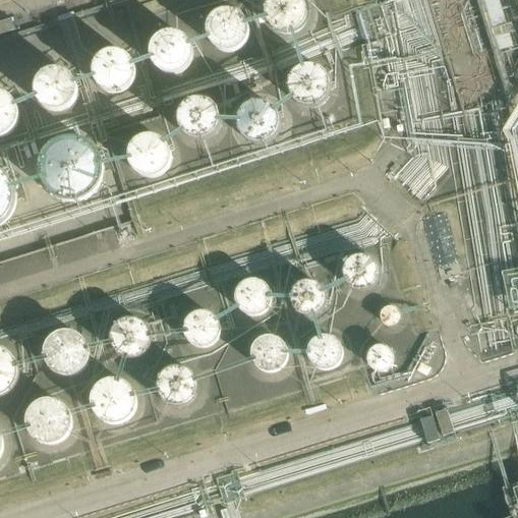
[(310,15),(311,9),(310,4),(308,0),(266,0),(265,4),(264,9),(265,14),(266,19),(269,23),(273,27),(277,31),(282,32),(287,33),(292,33),(297,31),(302,27),(305,24),(308,19),(310,15)]
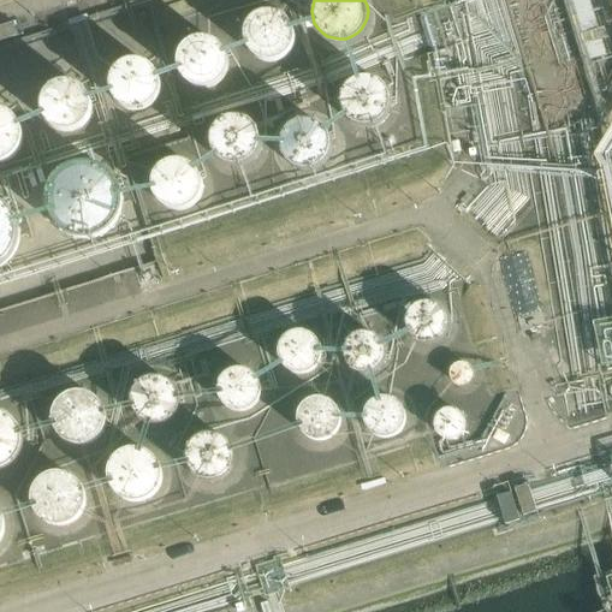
[(560,0),(581,65),(604,58),(584,0),(560,0)]
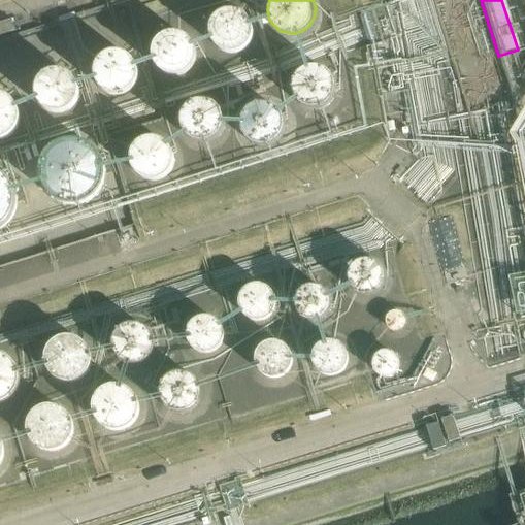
[(254,33),(255,28),(254,23),(253,18),(250,12),(245,8),(240,5),(235,4),(230,3),(225,4),(220,6),(215,9),(211,13),(208,19),(207,24),(207,30),(208,35),(210,40),(214,44),(219,47),(224,50),(229,51),(234,51),(239,50),(244,46),(249,43),(252,38),(254,33)]
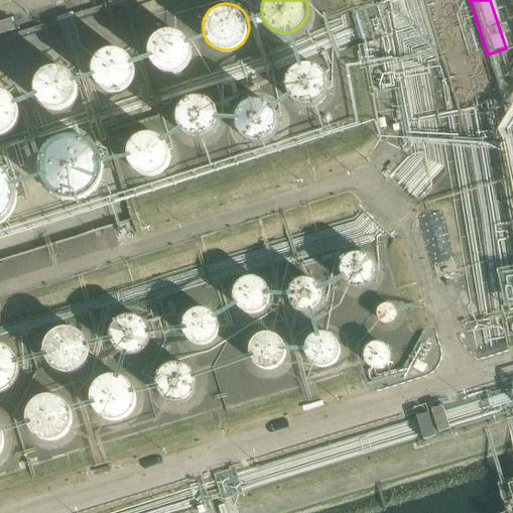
[(191,51),(193,46),(191,40),(189,35),(186,30),(182,27),(177,24),(171,23),(166,23),(160,24),(155,27),(151,31),(148,35),(146,40),(145,46),(146,51),(148,57),(151,61),(156,66),(161,68),(166,70),(172,70),(177,68),(182,66),(186,61),(189,56),(191,51)]
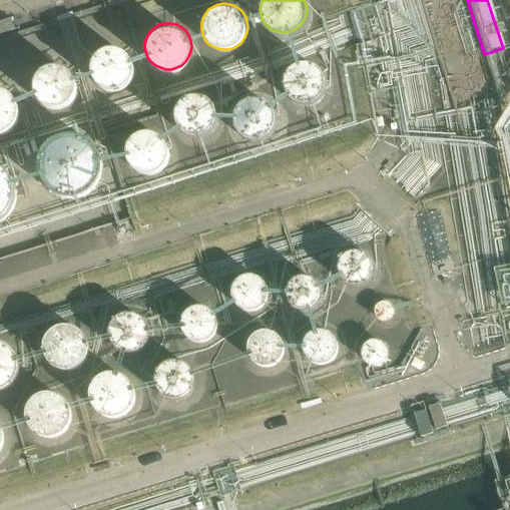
[(134,74),(135,68),(134,63),(132,58),(130,53),(126,50),(121,47),(116,45),(111,45),(105,46),(100,48),(96,51),(93,55),(90,59),(89,65),(89,70),(90,75),(92,80),(95,84),(100,88),(104,90),(110,91),(115,91),(120,89),(125,87),(129,83),(132,79),(134,74)]
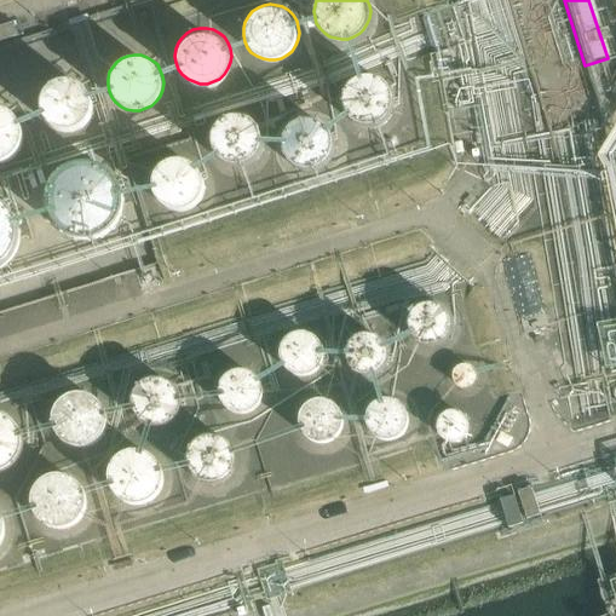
[(396,101),(395,95),(393,88),(391,84),(386,79),(381,75),(375,73),(369,72),(363,72),(357,73),(352,75),(347,80),(344,85),(340,91),(339,97),(340,103),(341,109),(344,115),(349,119),(353,124),(360,126),(366,127),(372,126),(378,125),(384,122),(387,117),(392,113),(395,107),(396,101)]
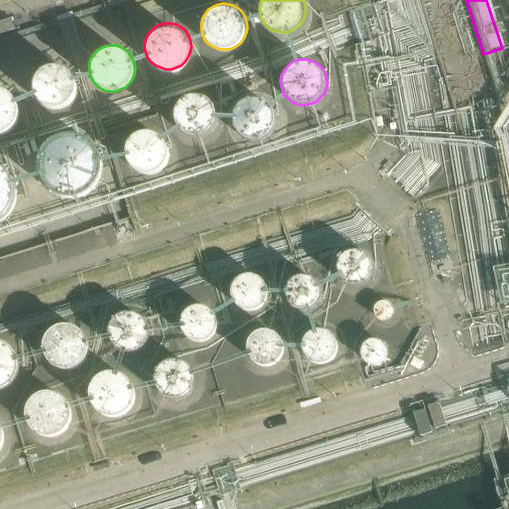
[(76,92),(77,87),(77,81),(75,76),(72,71),(68,67),(63,64),(58,63),(53,62),(47,63),(42,65),(38,69),(34,73),(32,78),(31,84),(31,89),(33,95),(35,99),(39,103),(44,106),(49,108),(55,108),(60,107),(66,105),(70,102),(73,97),(76,92)]
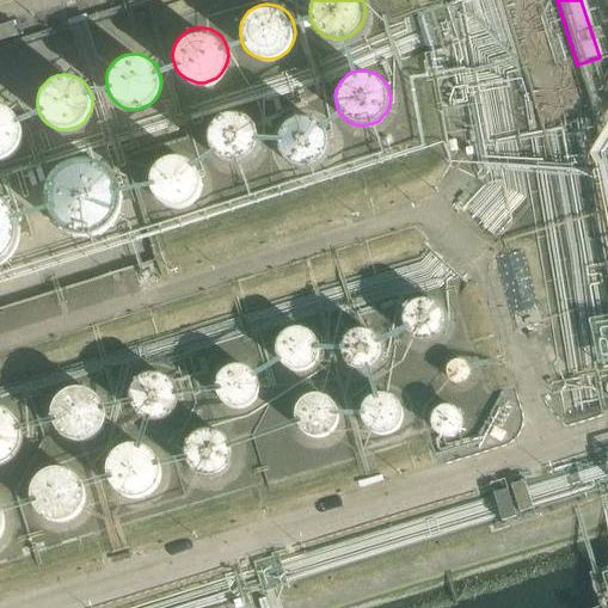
[(20,133),(20,127),(19,120),(16,114),(12,109),(6,105),(0,103),(0,157),(6,154),(11,151),(16,146),(19,140),(20,133)]
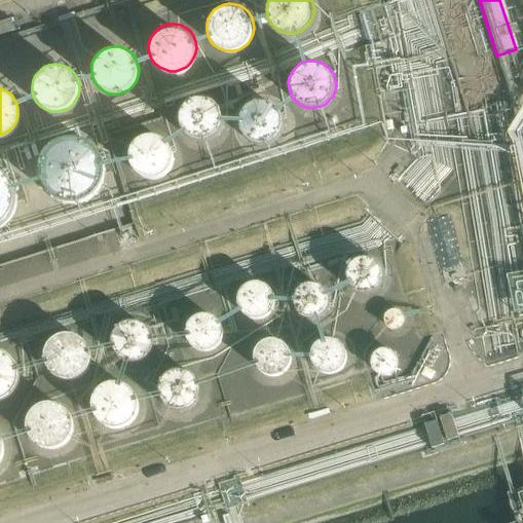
[(225,123),(226,118),(226,113),(225,108),(222,104),(219,100),(215,97),(211,95),(206,94),(200,94),(195,95),(190,97),(186,100),(183,104),(181,108),(179,113),(179,118),(180,123),(182,127),(184,133),(188,136),(192,139),(197,140),(202,141),(208,140),(213,139),(217,136),(221,133),(223,128),(225,123)]
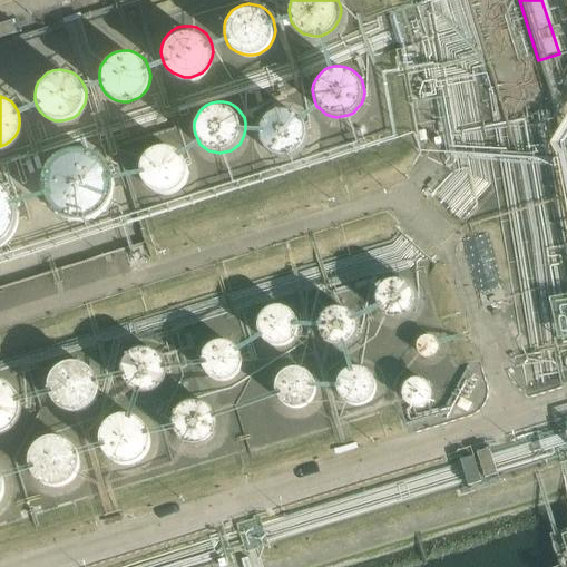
[(310,139),(311,133),(310,127),(308,121),(305,116),(301,113),(295,109),(290,108),(283,107),(277,108),(272,110),(267,115),(263,119),(261,124),(260,130),(260,136),(261,142),(263,147),(267,152),(272,155),(277,157),(283,158),(290,158),(295,156),(301,154),(305,149),(308,145),(310,139)]
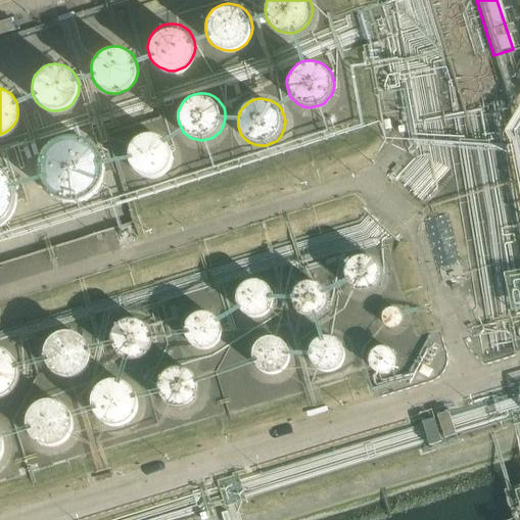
[(174,161),(175,156),(174,150),(172,146),(170,141),(166,137),(161,135),(156,133),(151,132),(146,133),(141,134),(136,137),(133,141),(130,145),(128,150),(127,155),(128,160),(129,166),(132,170),(136,174),(140,177),(145,179),(150,179),(155,179),(160,177),(166,175),(169,171),(172,167),(174,161)]
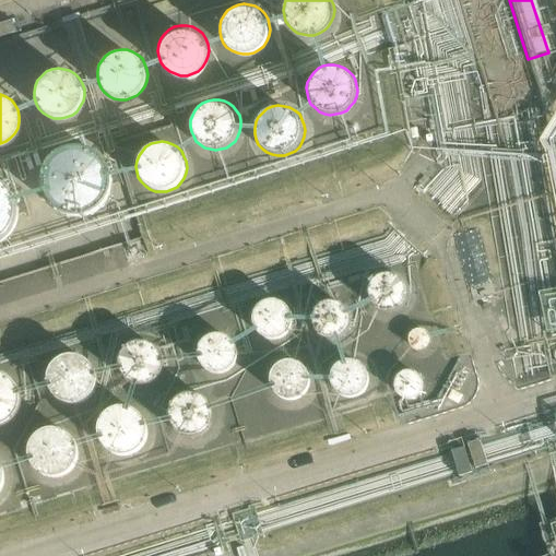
[(109,185),(109,178),(109,172),(107,165),(104,160),(101,154),(95,150),(90,146),(83,144),(77,143),(70,144),(63,145),(58,149),(52,152),(48,156),(45,162),(43,168),(40,175),(40,181),(43,188),(45,193),(48,199),(52,204),(58,208),(64,210),(70,212),(77,212),(83,211),(90,209),(95,205),(101,201),(104,197),(107,190),(109,185)]
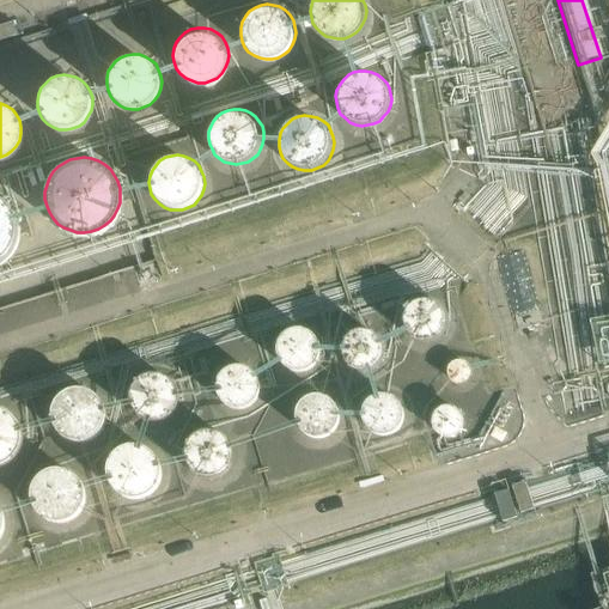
[(14,238),(16,231),(16,224),(13,217),(11,211),(6,205),(1,200),(0,199),(0,260),(5,256),(10,251),(13,245),(14,238)]
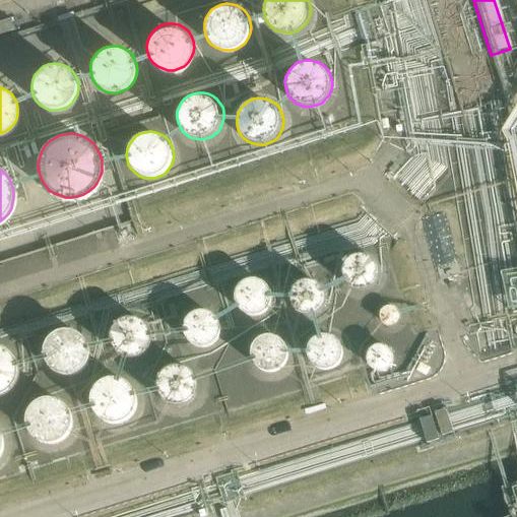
[(377,276),(378,269),(377,263),(373,258),(367,254),(361,253),(354,253),(348,257),(344,262),(342,268),(342,274),(345,280),(350,285),(357,287),(363,287),(369,285),(374,281),(377,276)]
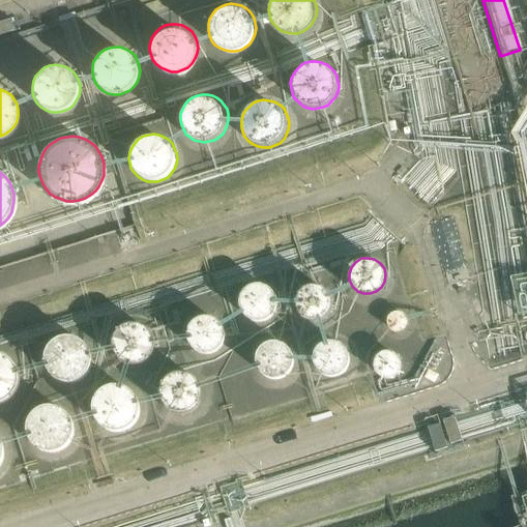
[(331,304),(331,299),(330,295),(327,291),(324,287),(320,285),(316,283),(311,282),(305,283),(301,285),(297,288),(294,291),(292,296),(291,300),(291,305),(292,311),(294,315),(298,318),(302,321),(306,323),(312,323),(317,322),(321,321),(325,318),(328,314),(330,310),(331,304)]
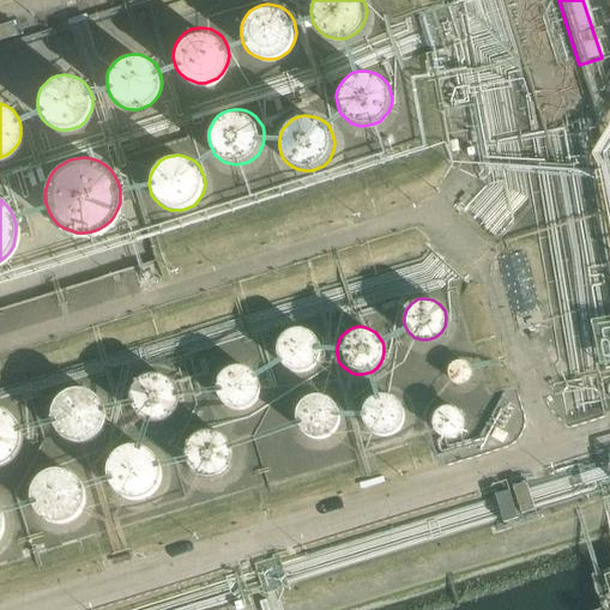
[(320,356),(321,349),(320,342),(316,334),(310,330),(305,327),(297,327),(290,328),(284,333),(279,339),(277,345),(277,354),(281,360),(284,366),(291,369),(297,372),(306,370),(312,367),(316,362),(320,356)]
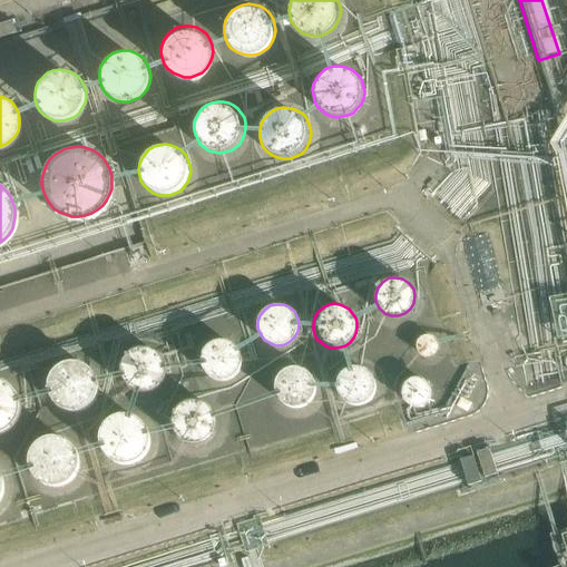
[(242,365),(242,360),(241,354),(237,349),(232,344),(226,342),(221,342),(215,343),(209,345),(205,350),(202,355),(201,362),(202,368),(204,373),(208,378),(214,381),(220,382),(226,382),(232,380),(236,377),(240,371),(242,365)]
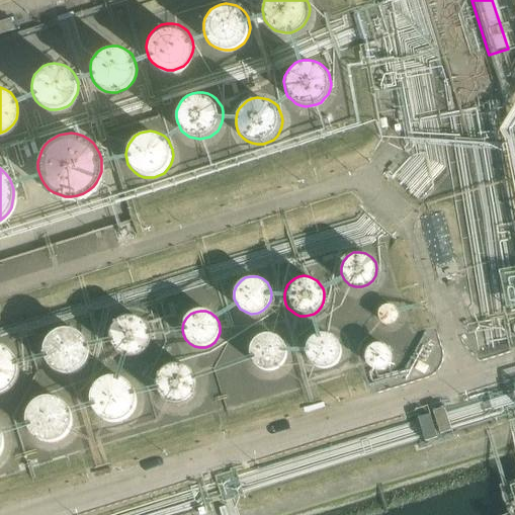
[(147,346),(147,340),(146,334),(143,329),(139,325),(134,322),(129,320),(122,320),(116,322),(111,325),(107,329),(105,334),(104,340),(104,346),(106,351),(109,356),(114,360),(119,362),(125,363),(132,362),(137,360),(142,356),(145,351),(147,346)]
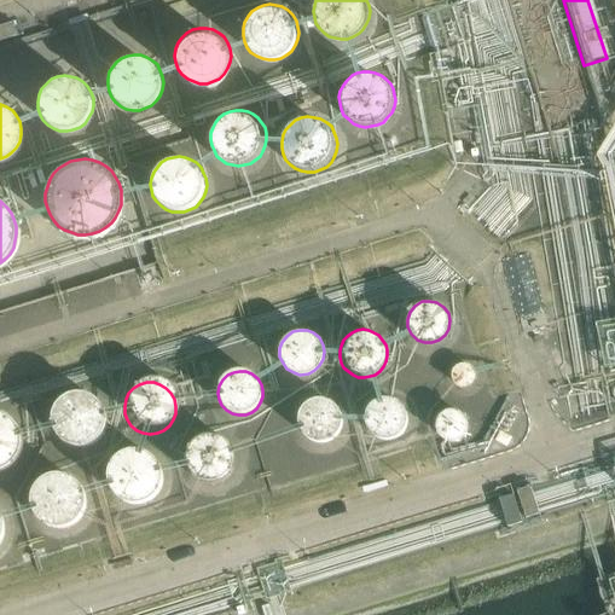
[(340,424),(341,417),(338,410),(335,404),(330,399),(323,396),(315,396),(309,399),(303,402),(299,408),(297,416),(297,423),(300,429),(305,435),(311,439),(318,440),(325,439),(331,435),(337,430),(340,424)]
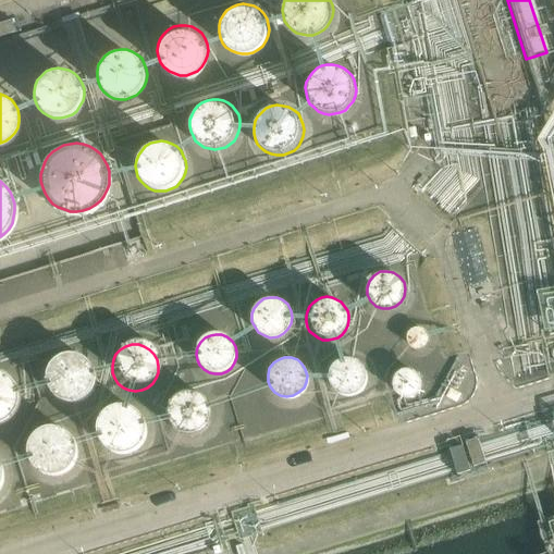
[(94,381),(94,380),(93,372),(90,368),(87,365),(84,361),(79,359),(71,358),(63,359),(57,362),(53,367),(51,370),(49,374),(49,379),(49,383),(50,388),(54,395),(57,397),(61,401),(70,403),(73,403),(79,402),(86,397),(90,393),(91,390),(93,385),(94,381)]
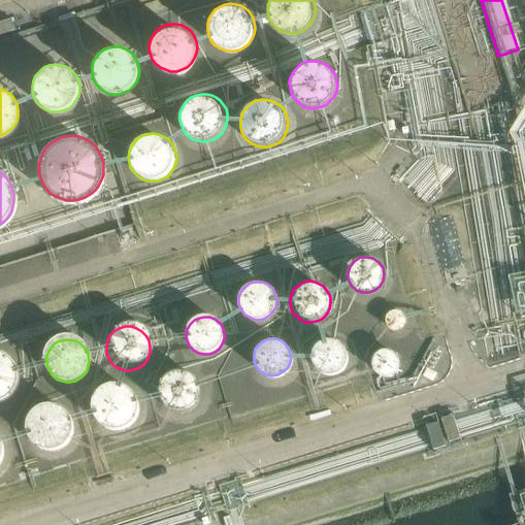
[(347,362),(347,357),(346,352),(343,347),(339,342),(334,340),(328,340),(323,341),(318,345),(315,350),(313,355),(313,360),(315,365),(319,370),(323,372),(329,374),(334,373),(339,371),(343,367),(347,362)]
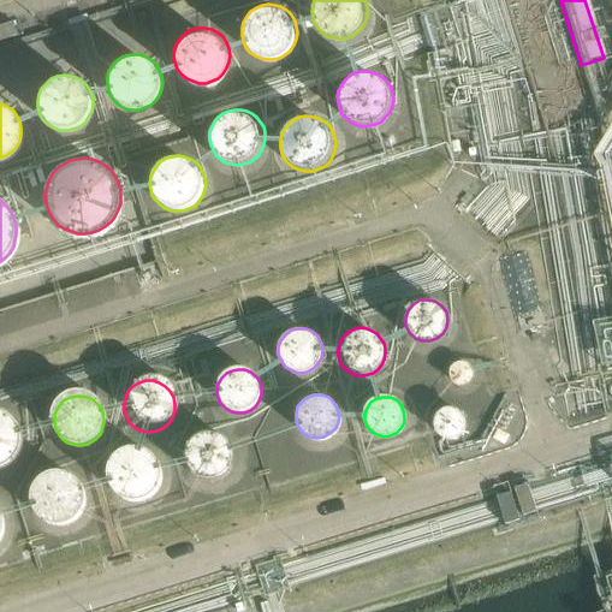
[(465,428),(465,422),(464,416),(461,410),(456,406),(450,404),(443,403),(437,405),(432,409),(428,415),(426,421),(426,427),(429,434),(433,439),(439,441),(445,443),(452,443),(457,439),(462,434),(465,428)]
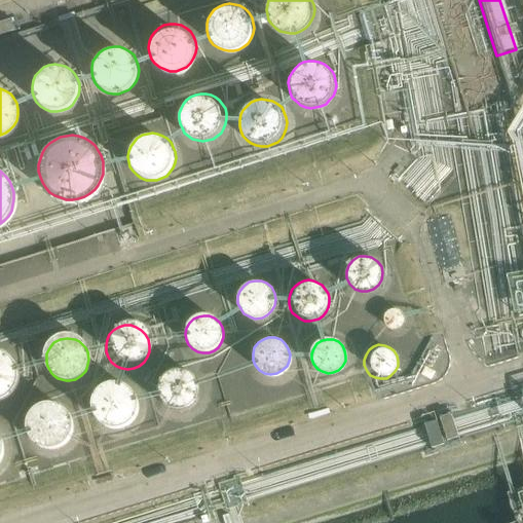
[(15,386),(15,381),(15,376),(13,371),(11,366),(7,362),(3,359),(0,358),(0,406),(3,404),(8,400),(11,396),(13,391),(15,386)]
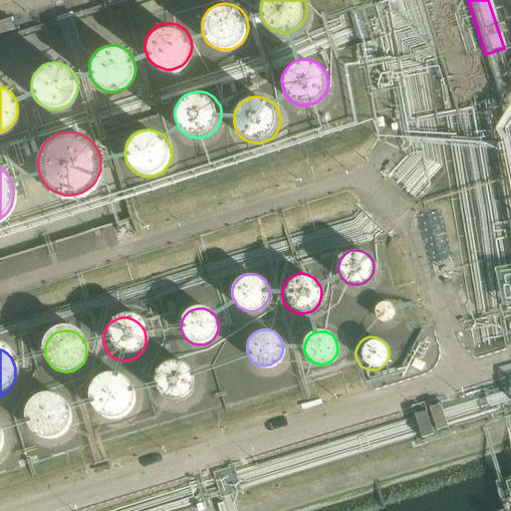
[(194,390),(194,385),(193,379),(190,375),(186,371),(182,368),(177,367),(172,366),(167,367),(162,370),(158,373),(155,377),(154,382),(153,388),(154,393),(156,398),(159,402),(163,405),(167,407),(172,408),(178,408),(182,406),(187,404),(190,400),(193,395),(194,390)]
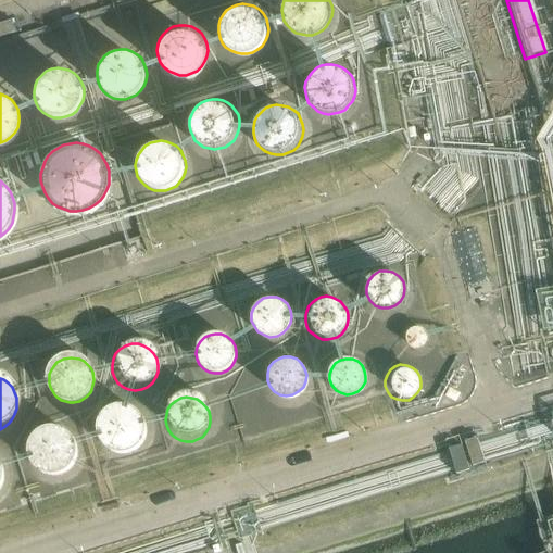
[(143,440),(145,435),(145,429),(142,424),(140,418),(136,414),(130,411),(125,410),(120,409),(114,410),(109,411),(103,414),(100,418),(97,424),(96,429),(95,435),(96,441),(98,445),(101,451),(107,454),(111,457),(117,459),(123,459),(128,456),(134,454),(138,451),(141,445),(143,440)]
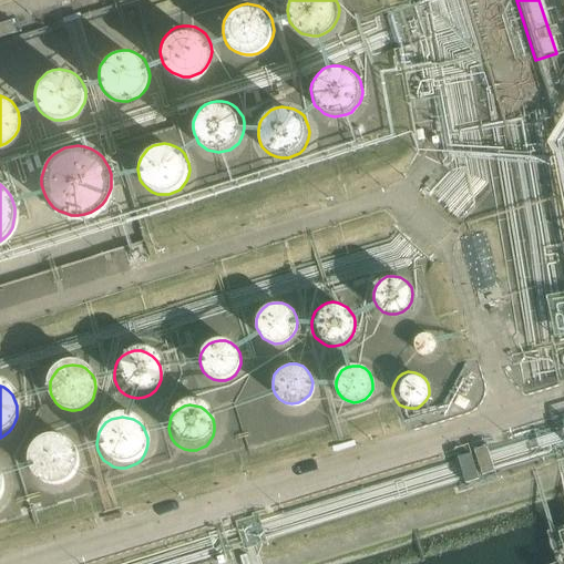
[(78,462),(78,461),(77,458),(75,451),(71,444),(63,439),(60,438),(54,437),(49,437),(42,439),(34,443),(30,451),(28,455),(27,461),(29,471),(31,474),(34,479),(39,482),(42,484),(51,486),(54,486),(61,485),(69,481),(71,478),(74,473),(77,468),(78,462)]
